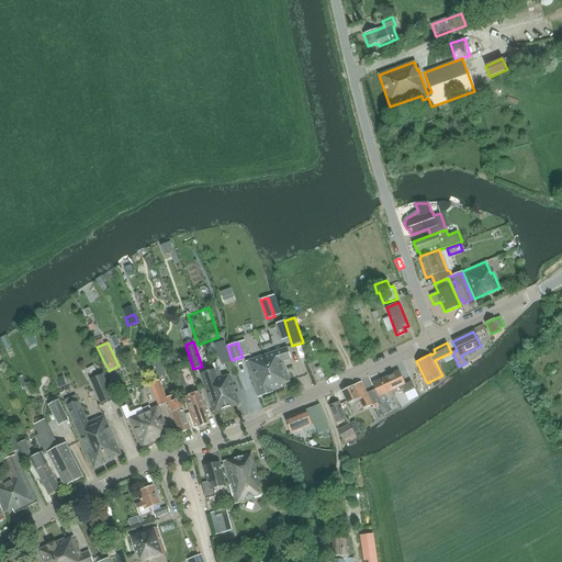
[(288,348),(246,361),(258,396),(272,392),(272,390),(282,386),(281,384),(290,382),(282,361),(291,358),(288,348)]
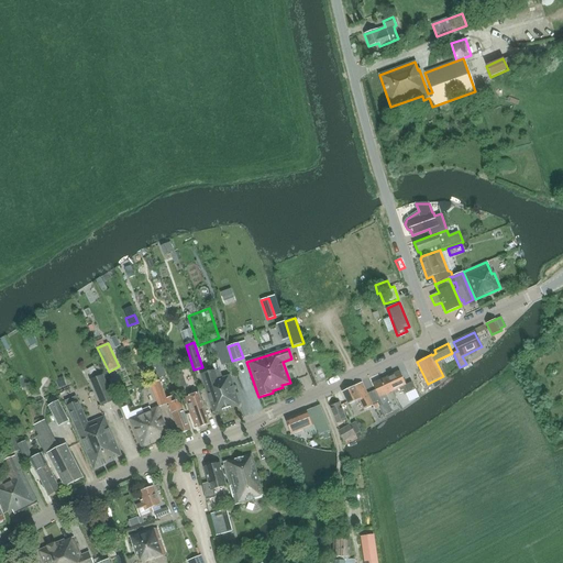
[(166,376),(161,360),(153,362),(159,378),(166,376)]
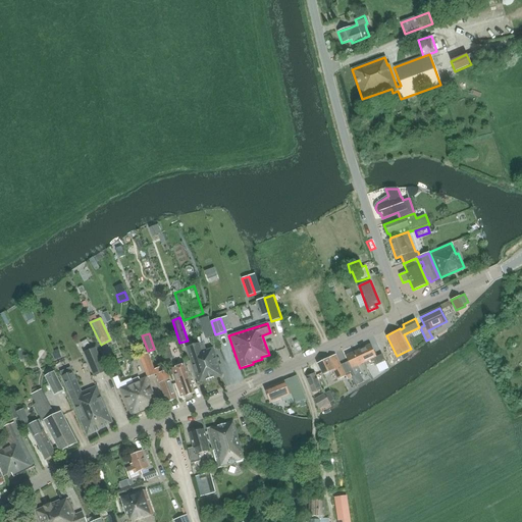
[(199,344),(211,379),(222,375),(213,349),(207,351),(206,350),(203,343),(200,344),(199,344)]
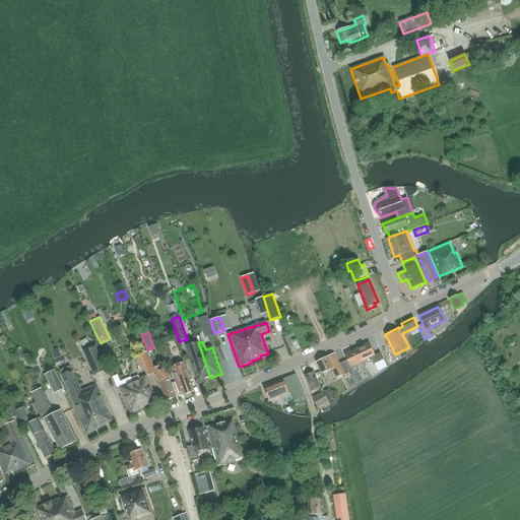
[(210,378),(198,342),(186,346),(198,382),(210,378)]
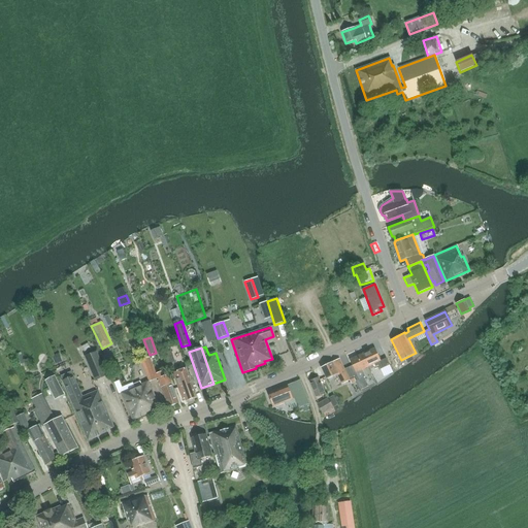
[(374,348),(362,353),(368,366),(374,364),(377,370),(384,367),(374,348)]
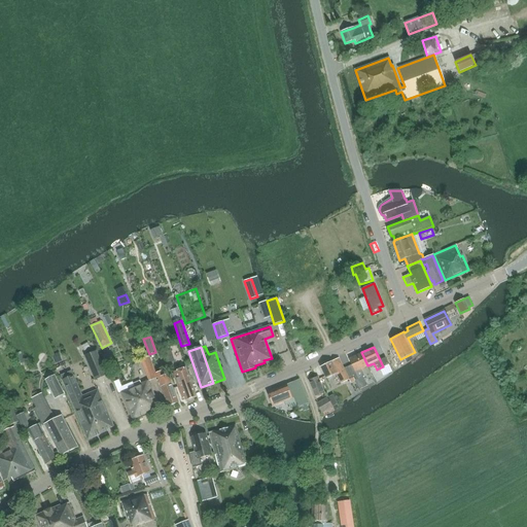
[(107,376),(97,352),(85,356),(96,380),(107,376)]
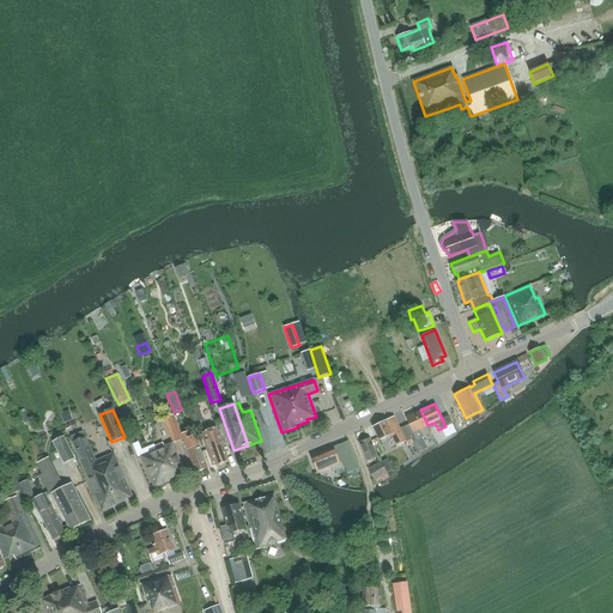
[(408,431),(404,434),(407,439),(411,437),(413,442),(425,436),(422,429),(428,425),(420,410),(406,417),(413,432),(410,434),(408,431)]
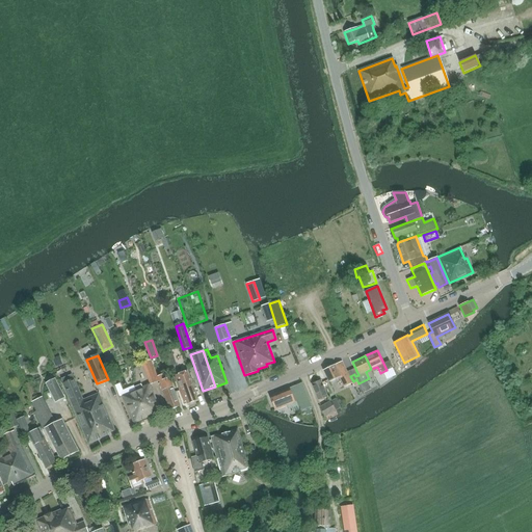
[(141,363),(150,384),(158,381),(150,360),(141,363)]
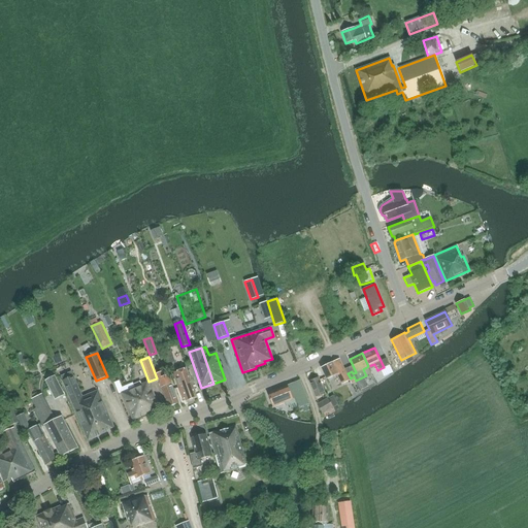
[(337,374),(342,384),(351,381),(347,373),(339,359),(322,368),(328,380),(337,374)]
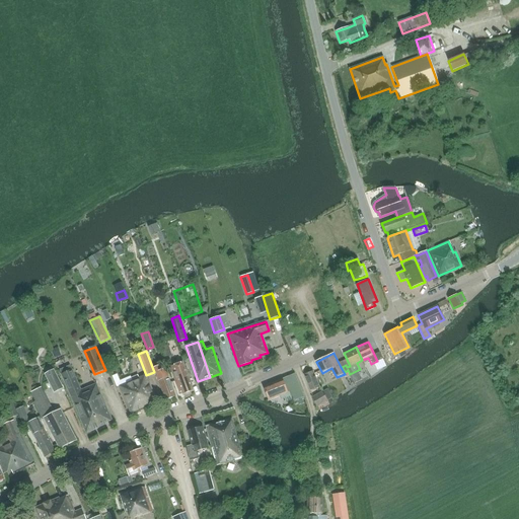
[(183,362),(170,367),(179,391),(182,391),(183,394),(194,390),(183,362)]
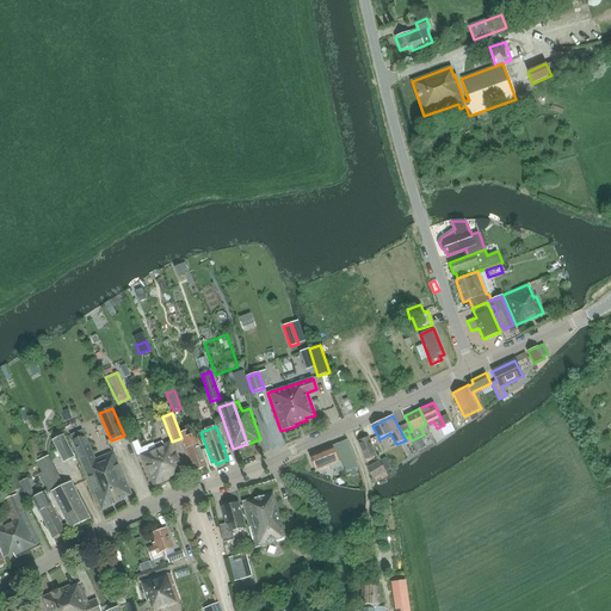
[(187,429),(180,431),(185,440),(196,470),(208,466),(195,432),(189,434),(187,429)]
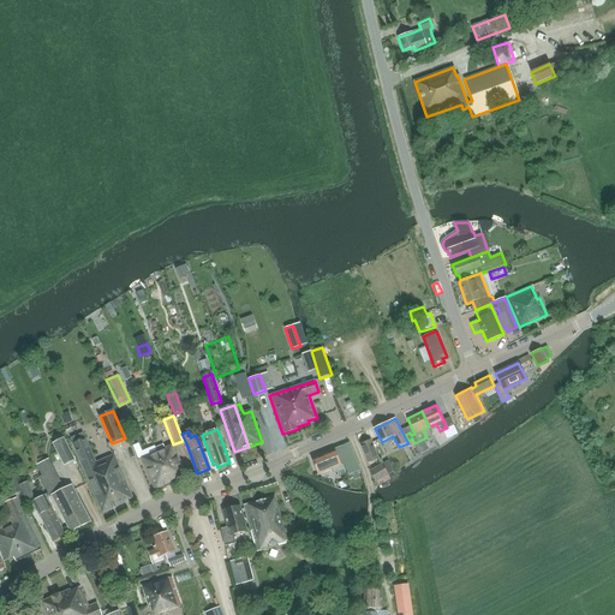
[(132,497),(115,455),(96,463),(87,439),(84,434),(72,439),(75,443),(73,445),(102,513),(125,503),(124,501),(132,497)]
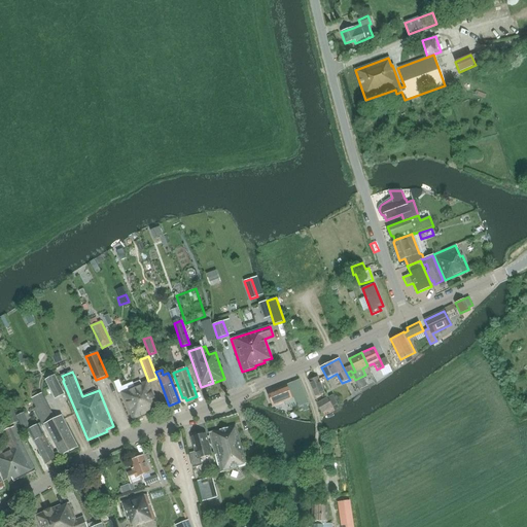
[(55,375),(45,379),(56,398),(64,394),(55,375)]
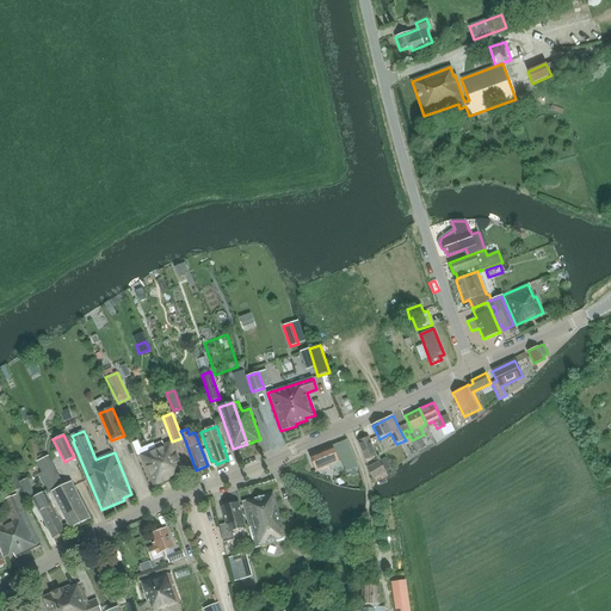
[(369,437),(358,442),(365,460),(376,455),(369,437)]
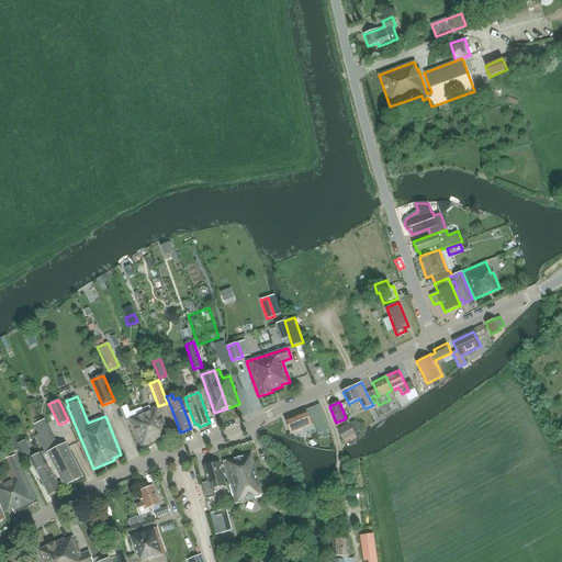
[(149,406),(143,408),(144,413),(157,442),(164,439),(163,437),(170,434),(158,406),(150,409),(149,406)]
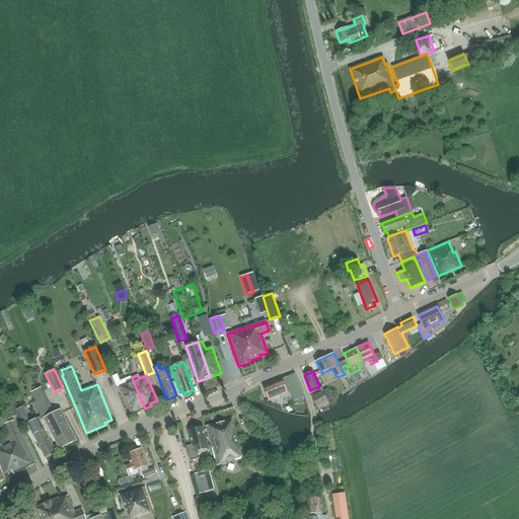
[(288,403),(303,397),(294,375),(288,377),(264,387),(269,399),(285,393),(288,403)]
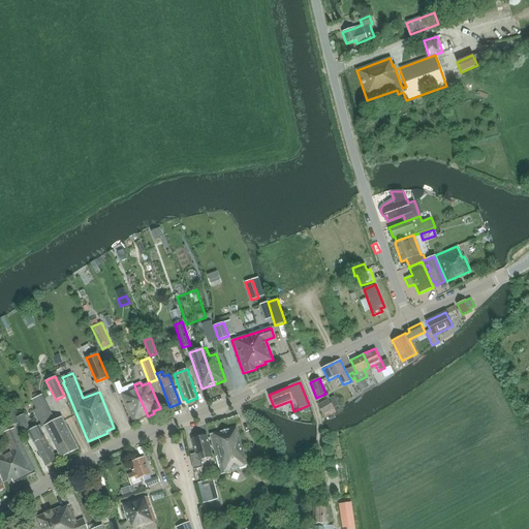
[(135,389),(134,384),(127,387),(129,392),(122,395),(134,423),(148,416),(135,389)]
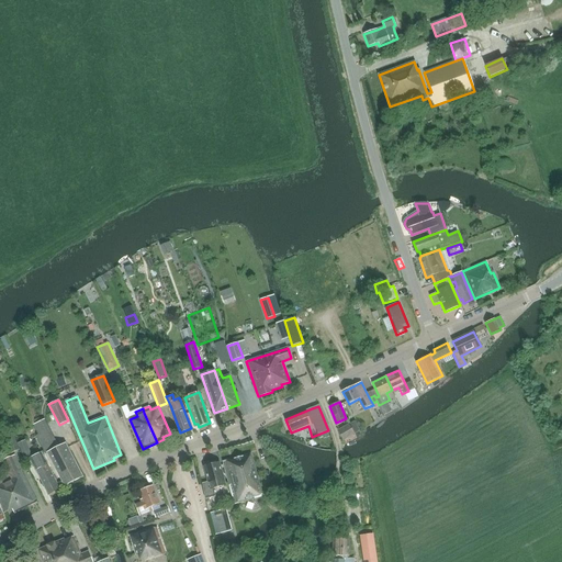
[(349,425),(355,434),(360,430),(355,422),(349,425)]
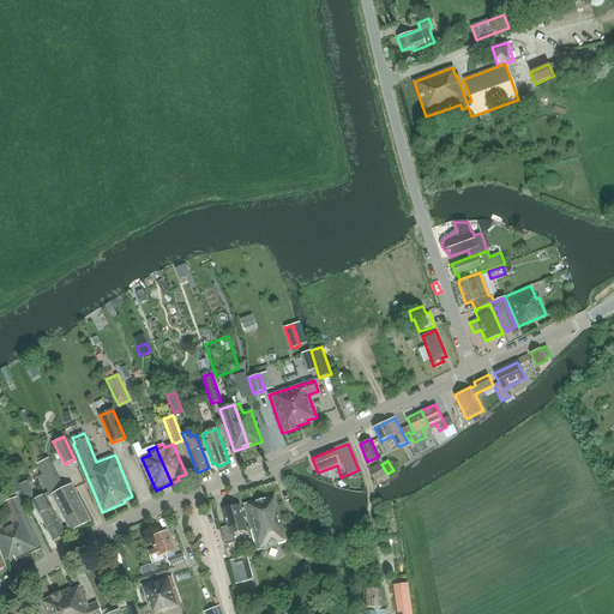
[(387,474),(381,464),(381,463),(368,470),(374,482),(379,480),(380,482),(389,476),(387,474)]
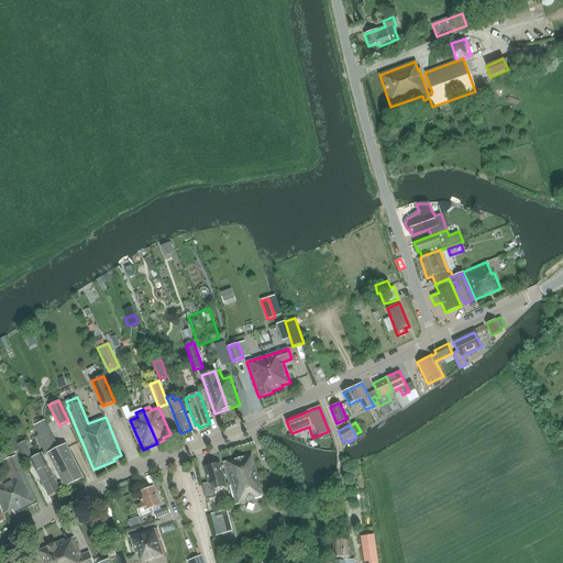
[(11,454),(11,455),(20,452),(12,433),(3,437),(9,449),(6,450),(8,455),(11,454)]
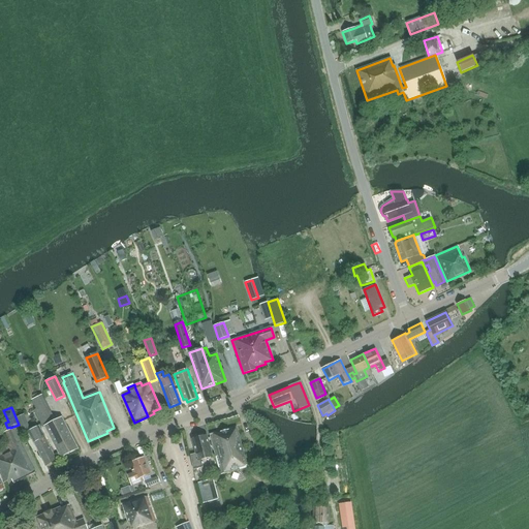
[(17,417),(23,432),(29,430),(23,414),(17,417)]
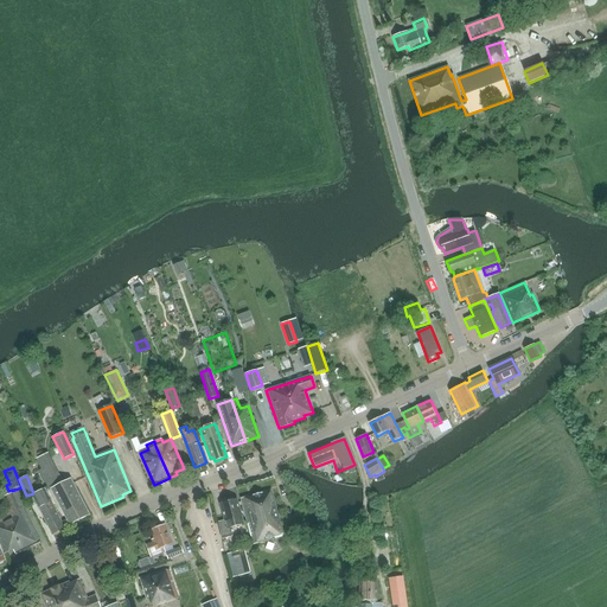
[(71,479),(52,489),(70,524),(89,515),(71,479)]
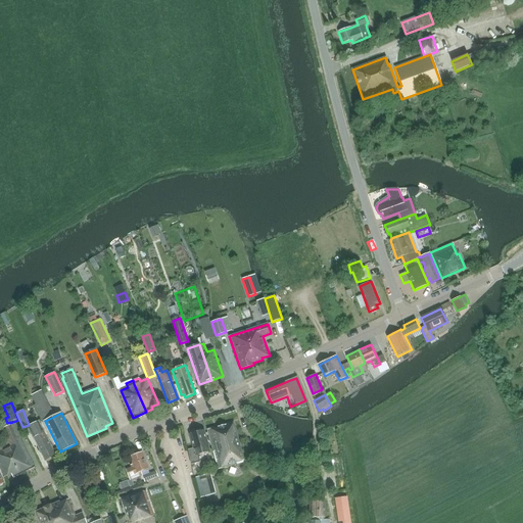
[(46,460),(56,455),(39,421),(29,426),(46,460)]
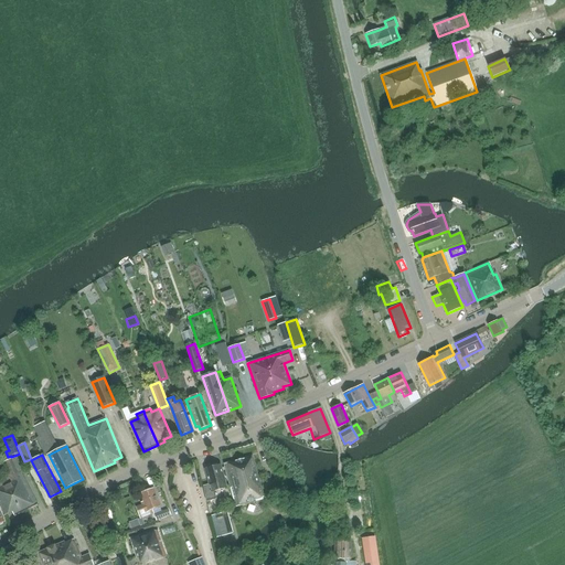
[(264,497),(253,457),(224,465),(236,507),(256,501),(256,499),(264,497)]
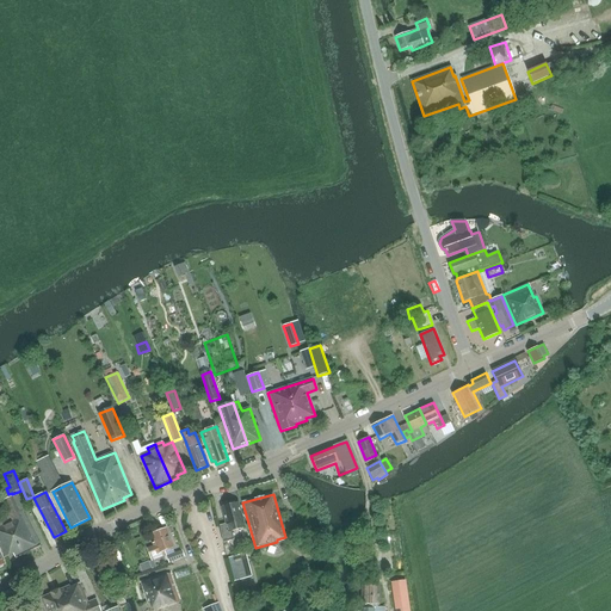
[(16,559),(41,545),(24,512),(17,495),(6,499),(12,517),(0,522),(0,544),(6,557),(13,554),(16,559)]
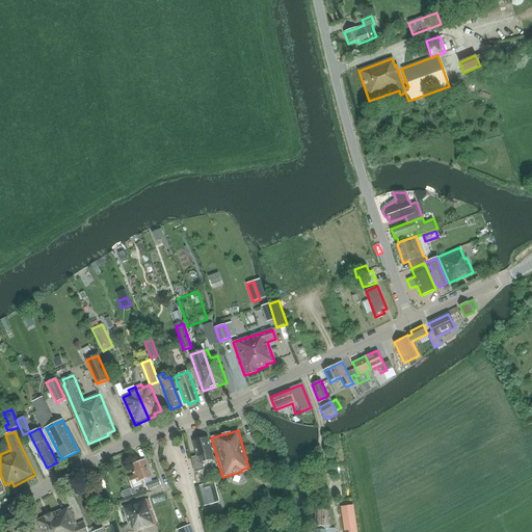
[(197,456),(192,457),(195,472),(205,470),(203,462),(213,459),(208,439),(194,442),(197,456)]
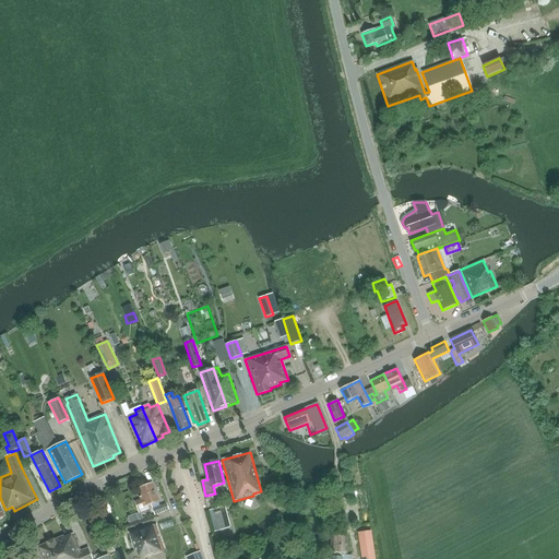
[(143,499),(134,502),(139,512),(153,508),(152,503),(159,501),(153,484),(140,488),(143,499)]
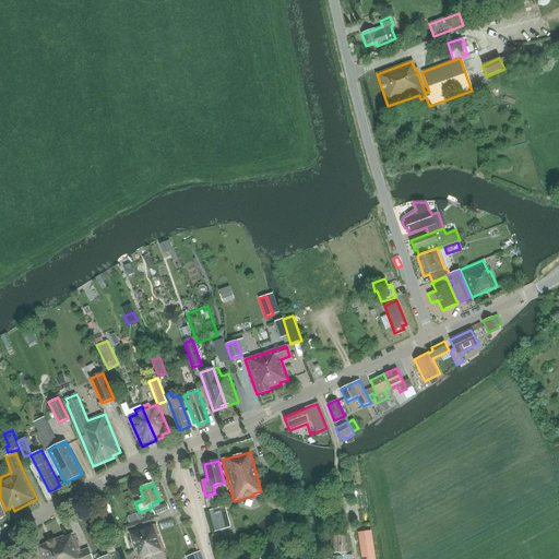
[(166,503),(152,509),(154,515),(168,510),(166,503)]
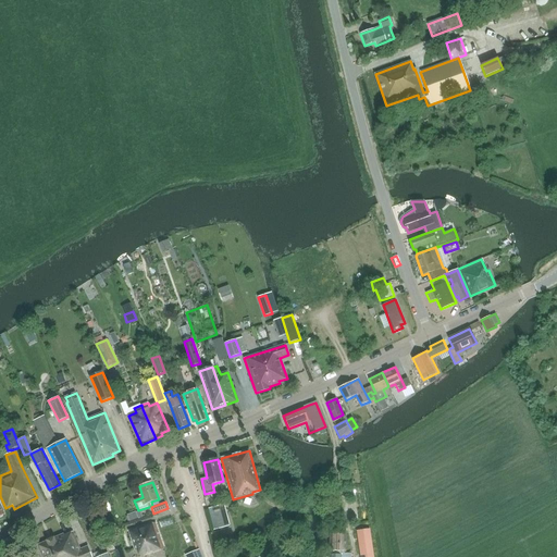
[(214,531),(218,530),(230,527),(224,504),(208,508),(214,531)]
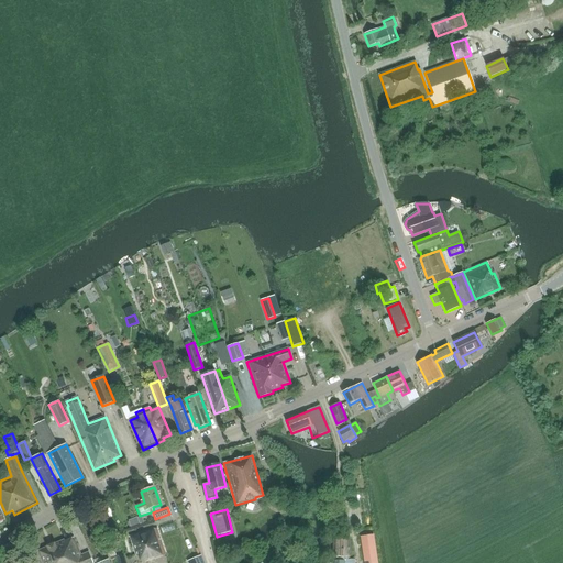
[(142,562),(166,554),(157,528),(131,537),(138,556),(140,555),(142,562)]
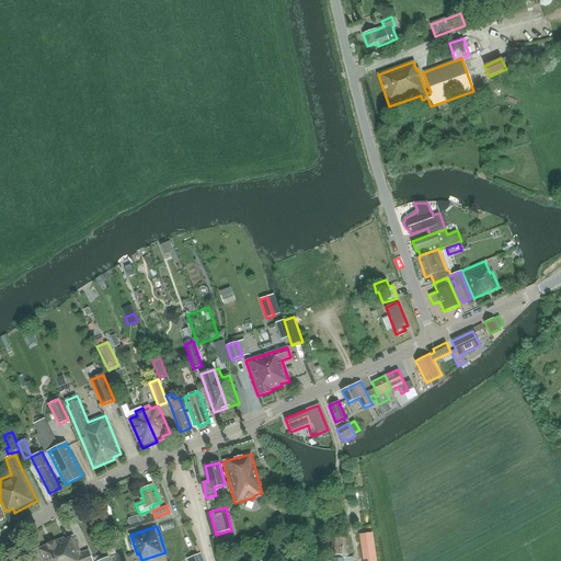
[(374,560),(370,534),(359,535),(363,560),(374,560)]
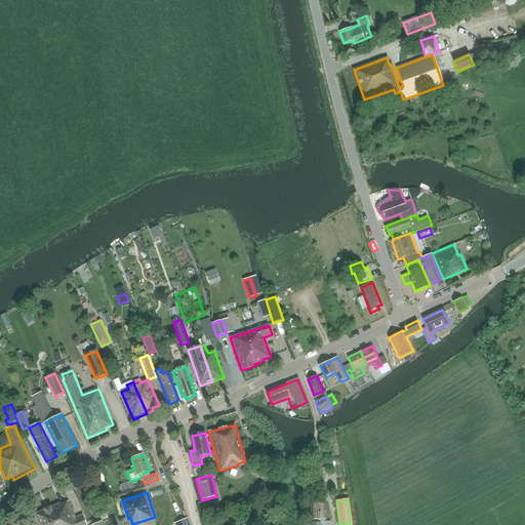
[(40,524),(86,524),(82,515),(76,518),(69,501),(61,505),(59,502),(36,513),(40,524)]
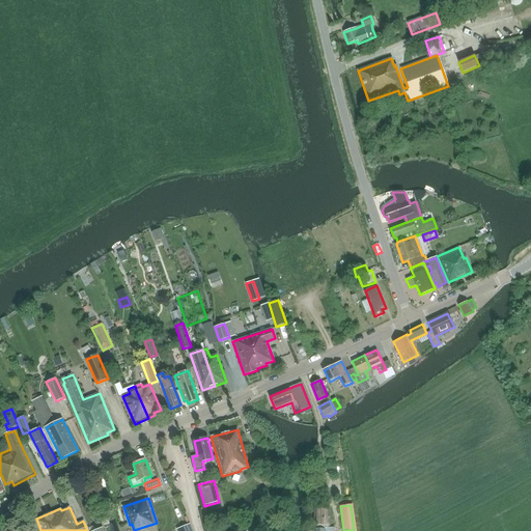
[(334,530),(335,528),(329,528),(329,510),(315,510),(314,530),(334,530)]
